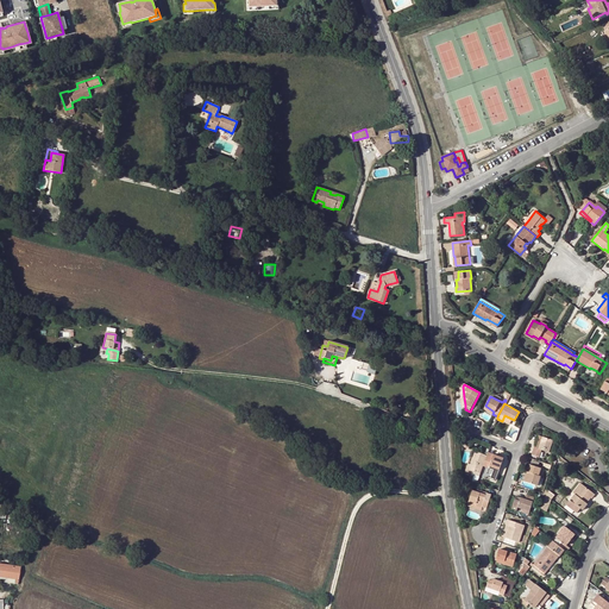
[(553,438),(542,435),(539,447),(542,449),(548,451),(553,438)]
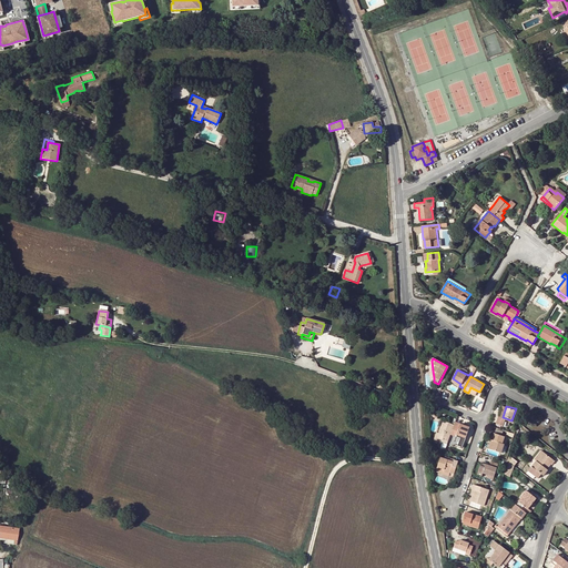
[(437,437),(447,440),(449,434),(453,424),(443,421),(438,433),(437,437)]
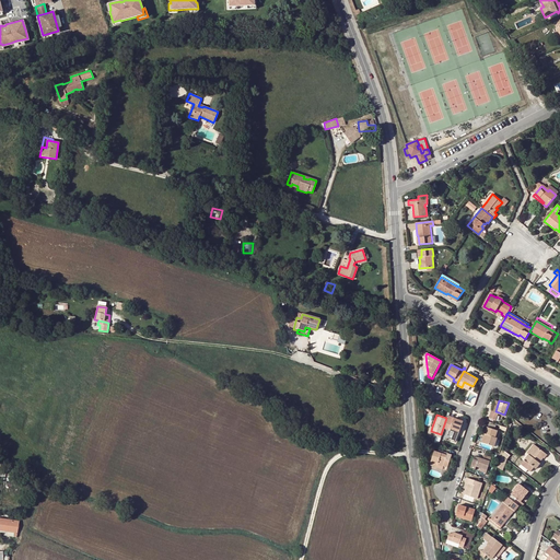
[(463,420),(447,415),(446,418),(443,428),(448,430),(450,428),(459,431),(463,420)]
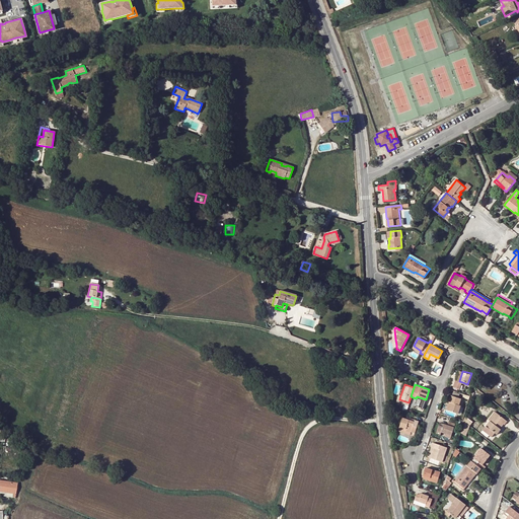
[(396,400),(409,405),(409,402),(399,399),(400,395),(398,394),(396,400)]
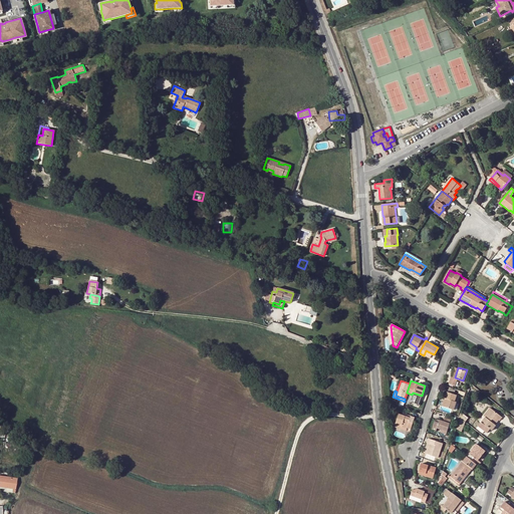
[(448,393),(447,393),(445,399),(444,403),(445,404),(444,407),(454,411),(457,403),(455,402),(457,396),(454,395),(448,393)]
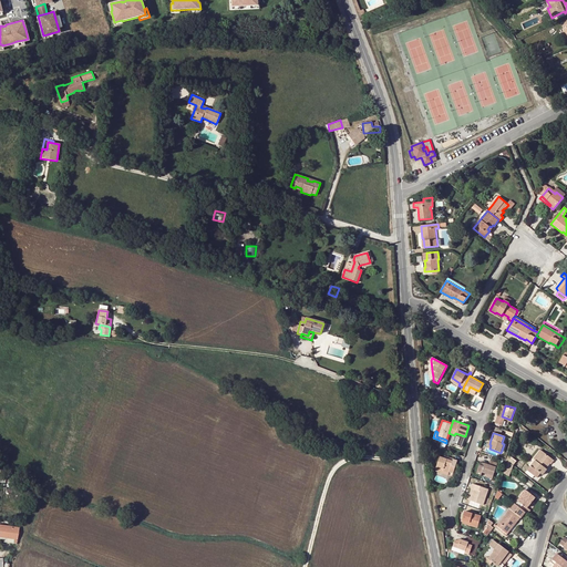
[(536,461),(543,452),(540,451),(534,460),(536,461)]
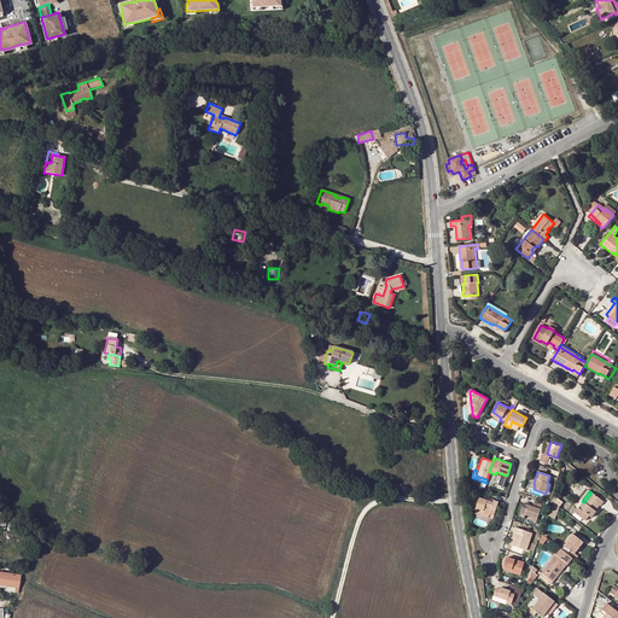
[(604,502),(592,493),(584,502),(573,516),(581,522),(582,519),(586,522),(589,516),(590,517),(595,511),(600,505),(601,506),(604,502)]
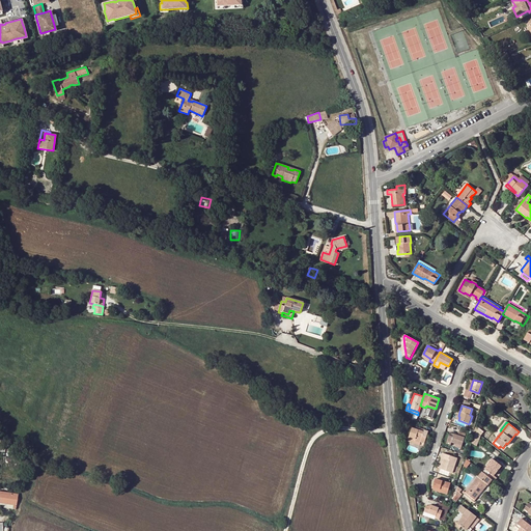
[(412,428),(409,437),(414,439),(414,441),(420,442),(420,441),(423,442),(427,431),(418,427),(417,429),(415,428),(412,428)]
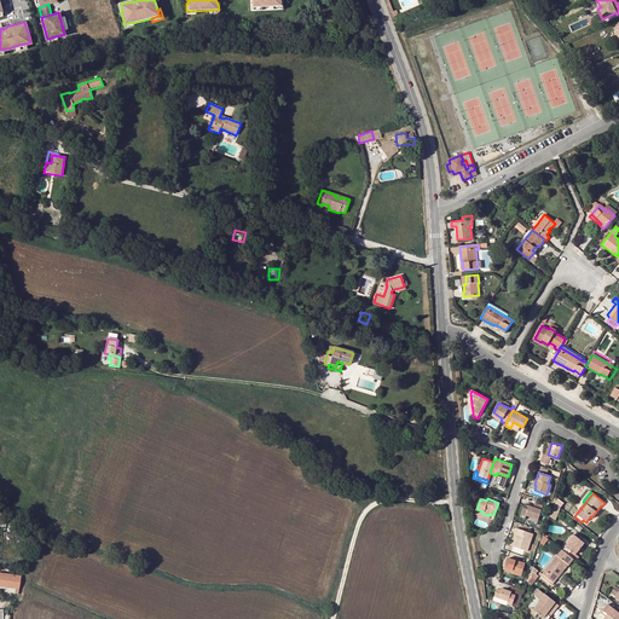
[(554,504),(555,505),(560,509),(563,503),(557,498),(554,504)]
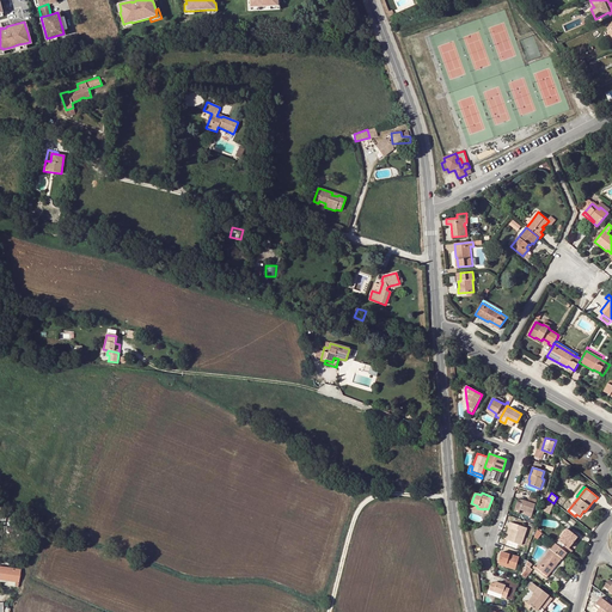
[(515,510),(519,512),(520,508),(532,513),(537,499),(530,496),(528,501),(519,497),(515,510)]
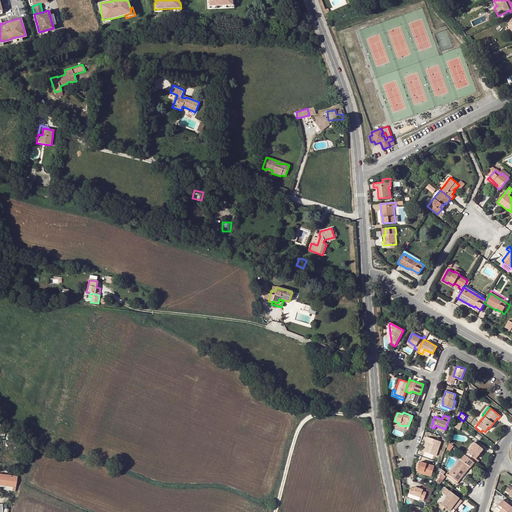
[(463,421),(459,418),(455,427),(460,430),(463,421)]
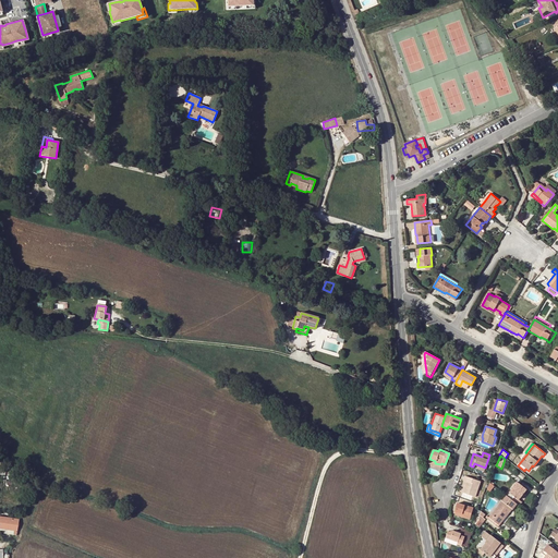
[(435,461),(429,459),(427,463),(444,468),(445,464),(441,463),(441,464),(435,463),(435,461)]
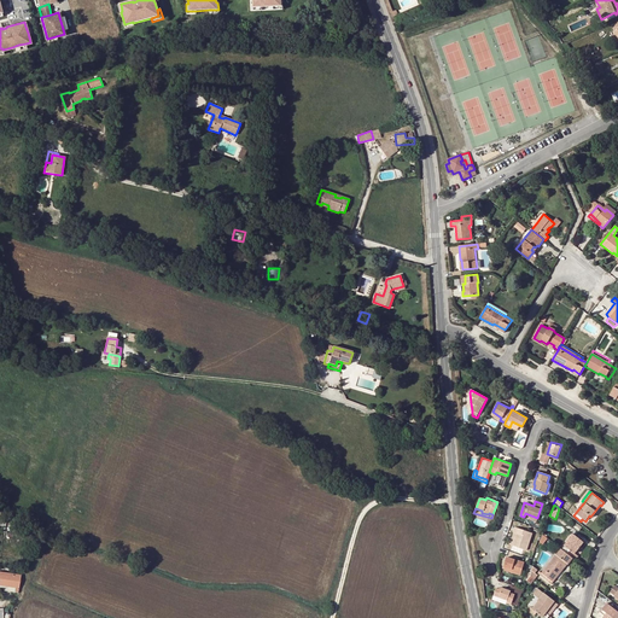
[(517,532),(512,544),(517,547),(526,549),(532,532),(516,526),(513,531),(517,532)]
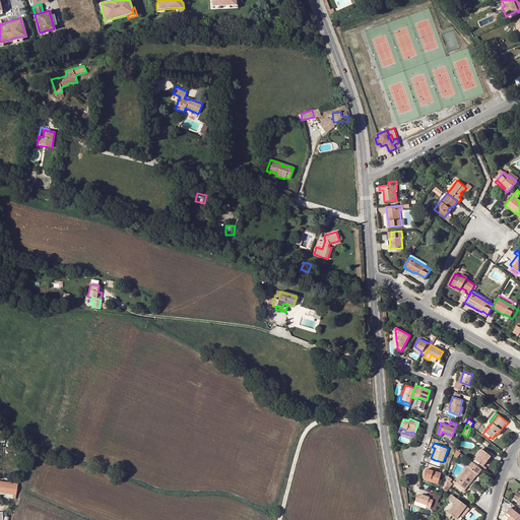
[(477,457),(472,463),(479,468),(481,470),(483,471),(486,468),(483,465),(491,456),(481,449),(476,456),(477,457)]
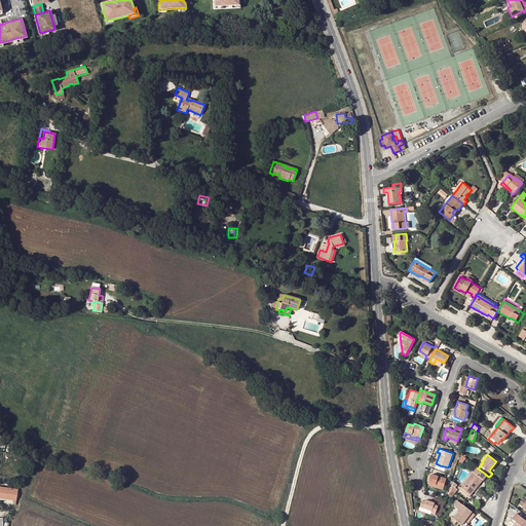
[(471,495),(479,485),(483,480),(481,479),(485,474),(478,468),(477,467),(473,473),(474,473),(461,488),(459,487),(458,488),(466,495),(467,494),(471,495)]
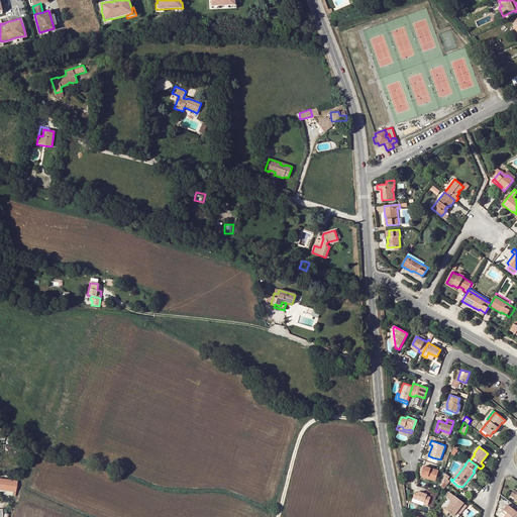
[(428,476),(427,479),(435,481),(439,471),(424,466),(422,475),(423,475),(428,476)]
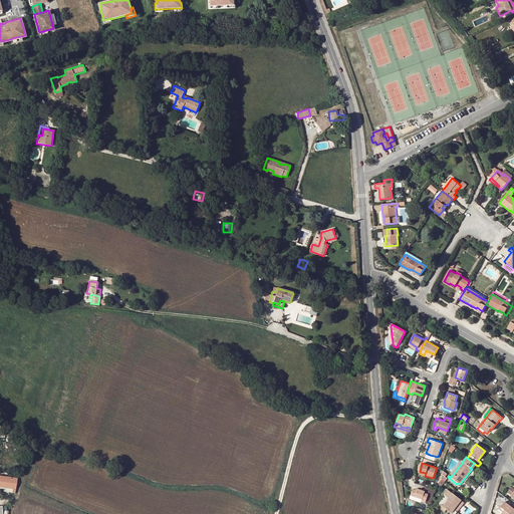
[(0,486),(4,488),(16,489),(17,479),(0,476),(0,486)]
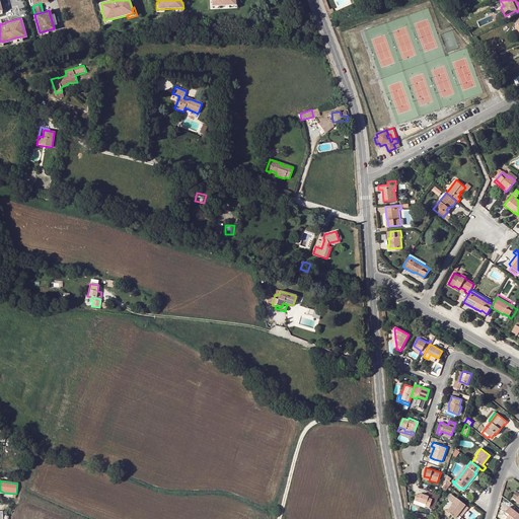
[(429,497),(429,498),(432,499),(431,502),(436,503),(438,496),(430,493),(429,496),(429,497)]
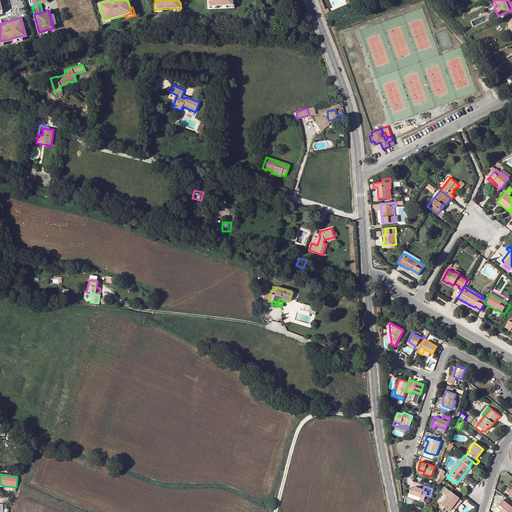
[(410,494),(413,495),(420,498),(420,500),(423,502),(426,492),(423,491),(423,490),(423,489),(416,487),(416,488),(412,487),(410,494)]
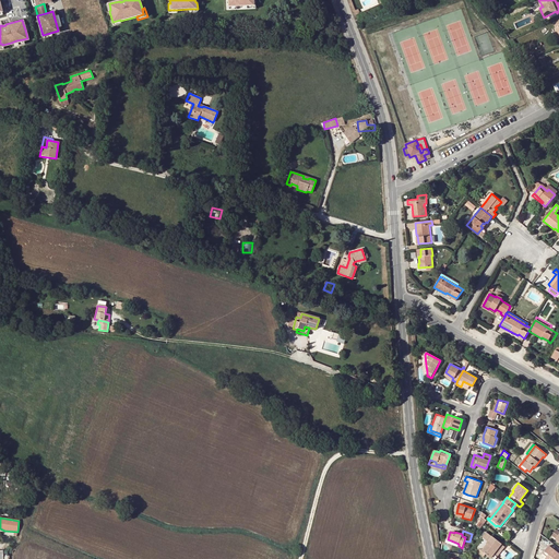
[(477,547),(479,549),(477,552),(483,557),(486,555),(491,558),(496,558),(497,557),(498,557),(506,547),(501,545),(486,533),(482,537),(483,538),(482,539),(483,540),(477,547)]
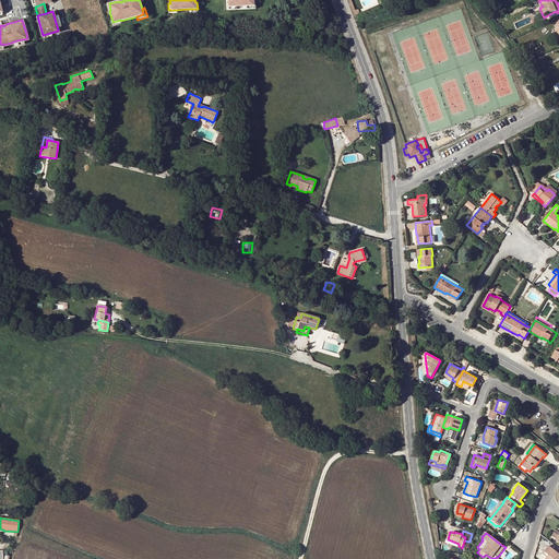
[(558,558),(558,554),(549,547),(545,551),(549,556),(545,558),(558,558)]
